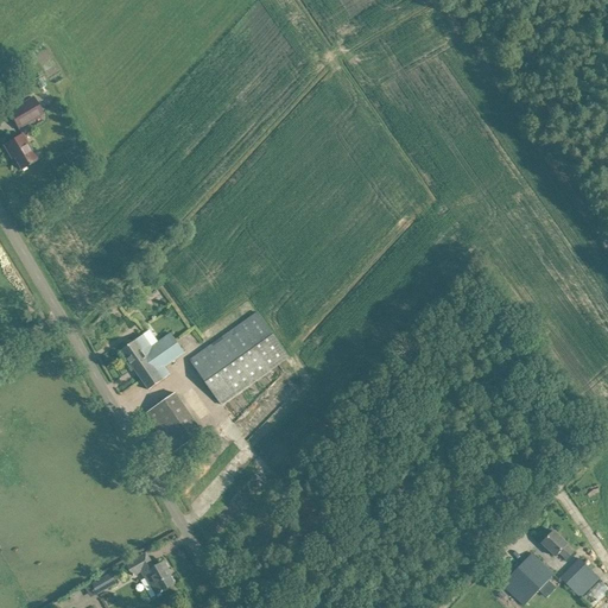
[(45,78),(39,81),(44,93),(51,90),(45,78)]
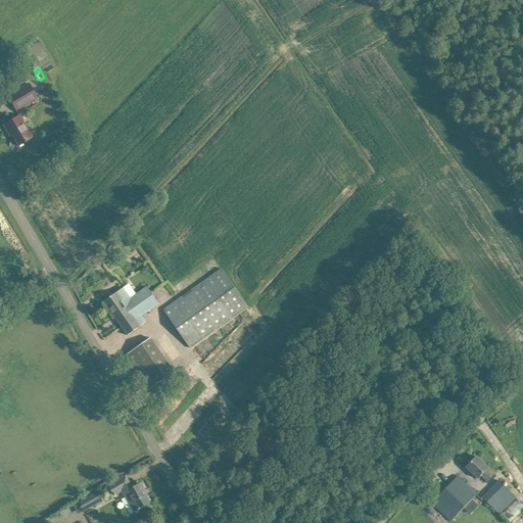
[(16,85),(26,80),(21,70),(11,76),(16,85)]
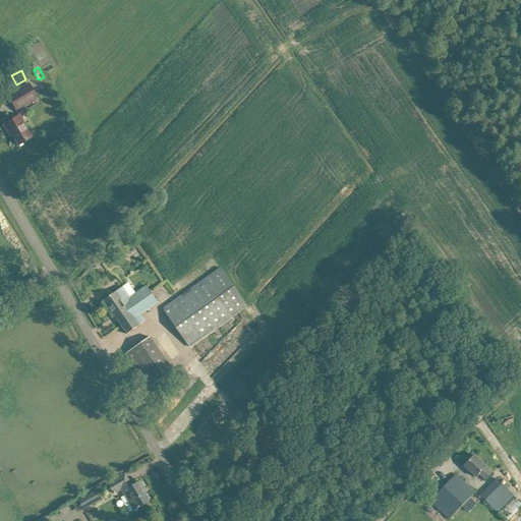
[(7,96),(15,110),(36,98),(27,83),(7,96)]
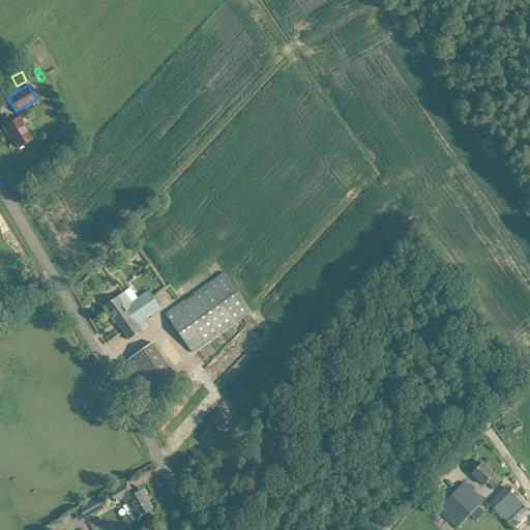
[(10,135),(18,148),(32,140),(20,117),(3,126),(8,136),(10,135)]
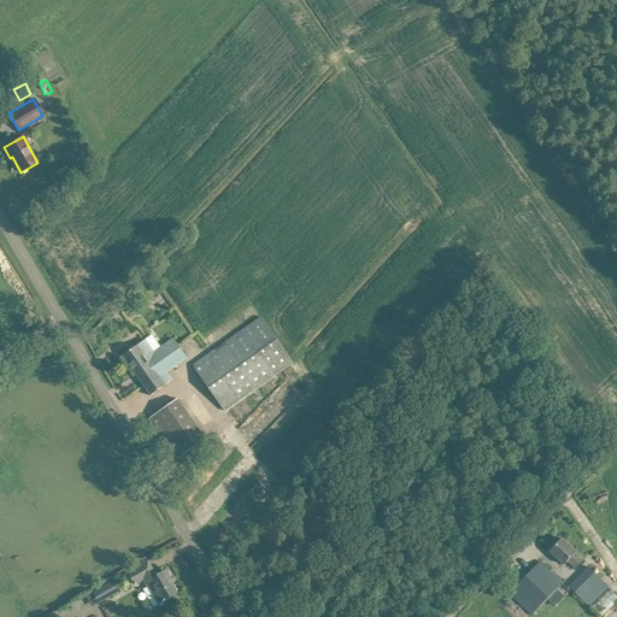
[(227,410),(294,363),(262,317),(194,364),(227,410)]
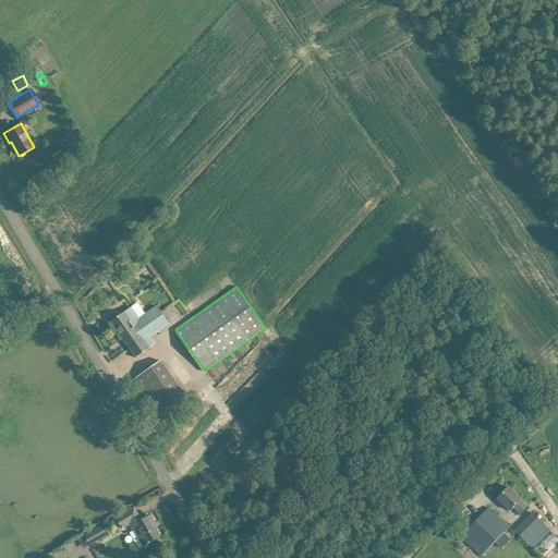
[(110,322),(136,358),(157,343),(152,337),(170,325),(158,307),(140,320),(131,307),(120,316),(110,322)]
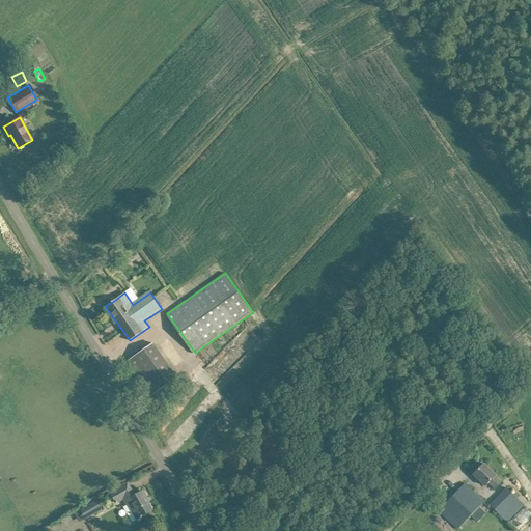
[(127,362),(150,396),(176,378),(152,343),(127,362)]
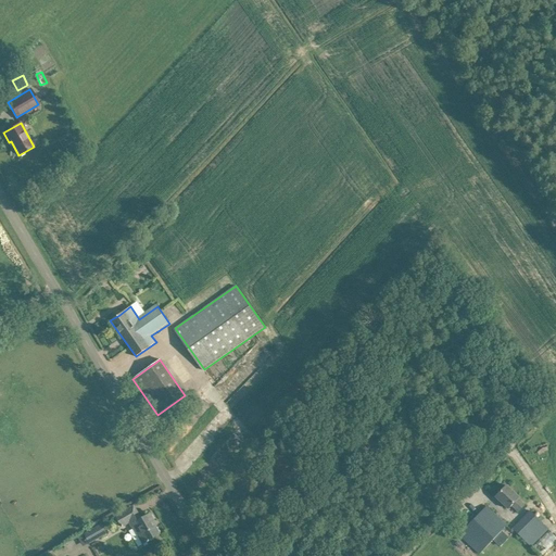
[(518,497),(506,485),(495,497),(507,508),(512,504),(518,510),(525,504),(518,497)]
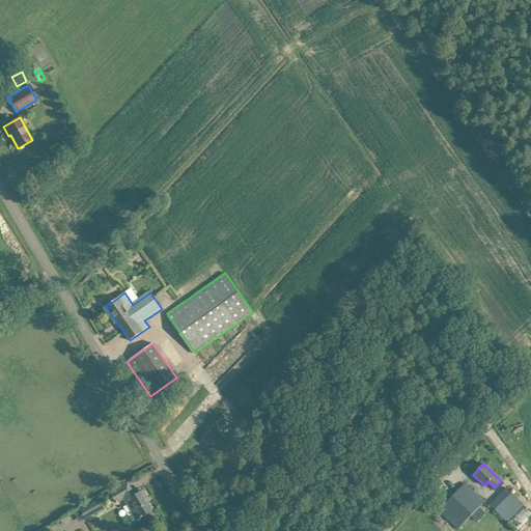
[(522,481),(528,492),(530,490),(530,485),(527,478),(522,481)]
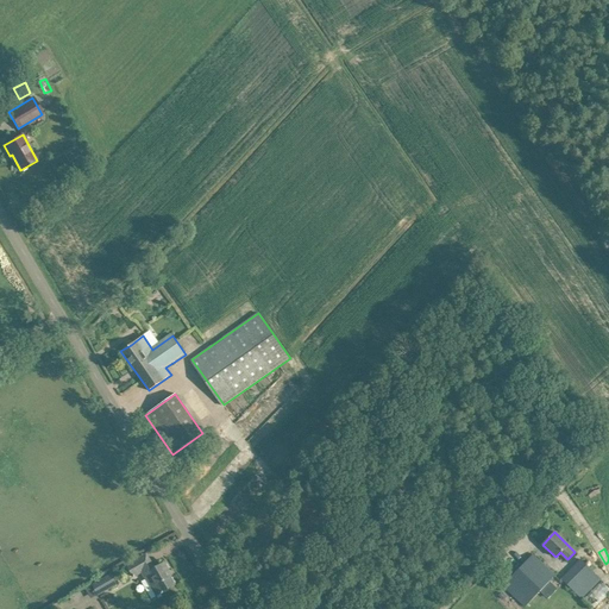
[(503,585),(525,607),(540,591),(548,600),(558,589),(550,581),(554,576),(533,554),(503,585)]
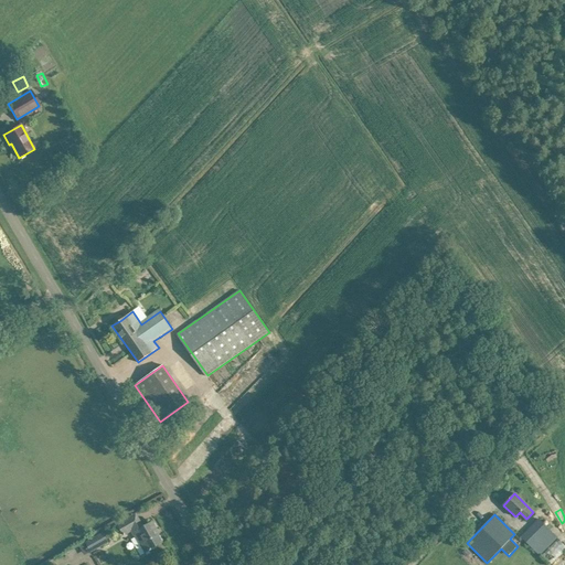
[(151,550),(151,548),(162,542),(156,531),(158,531),(152,522),(141,528),(140,525),(137,528),(130,516),(117,524),(124,535),(131,531),(135,536),(145,553),(149,551),(150,551),(151,550)]
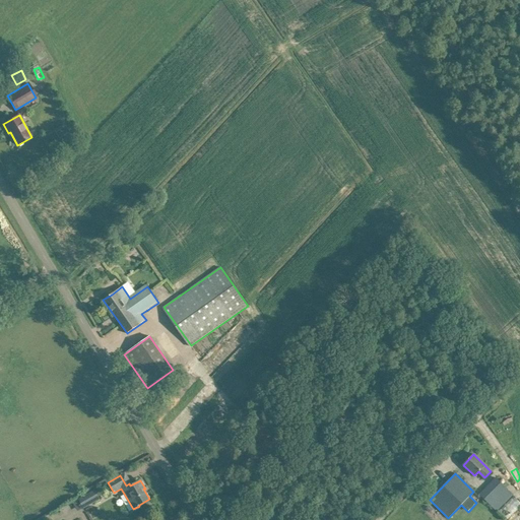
[(496,511),(512,495),(496,477),(479,495),(496,511)]
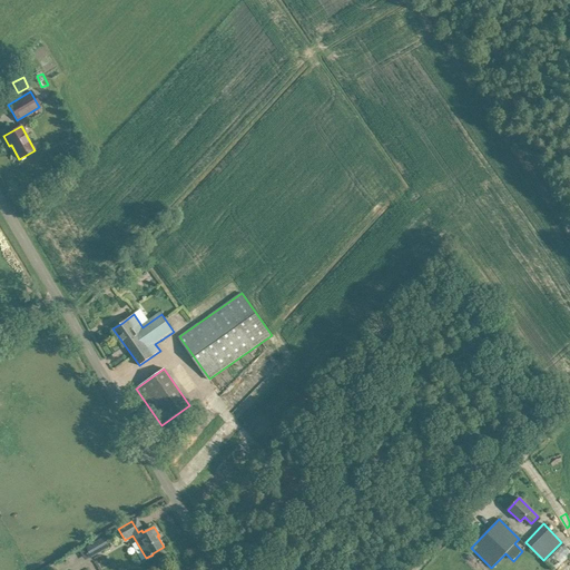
[(115,540),(111,532),(86,547),(91,557),(101,551),(99,549),(115,540)]
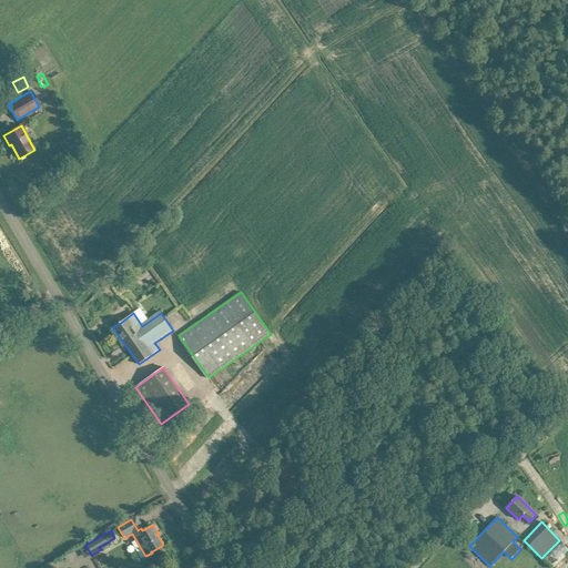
[(548,560),(555,567),(558,567),(567,559),(567,547),(566,545),(548,560)]
